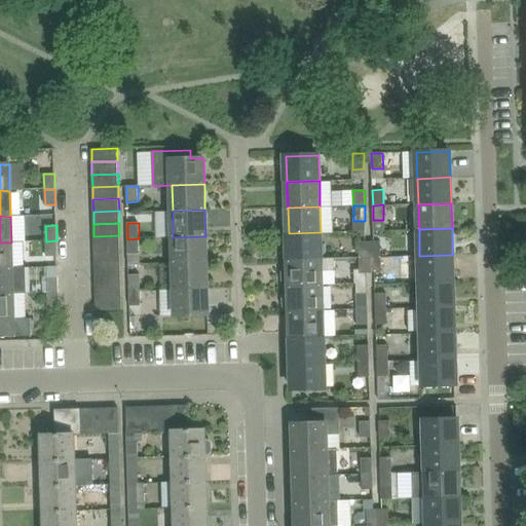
[(322,258),(321,232),(289,233),(289,250),(289,259),(322,258)]
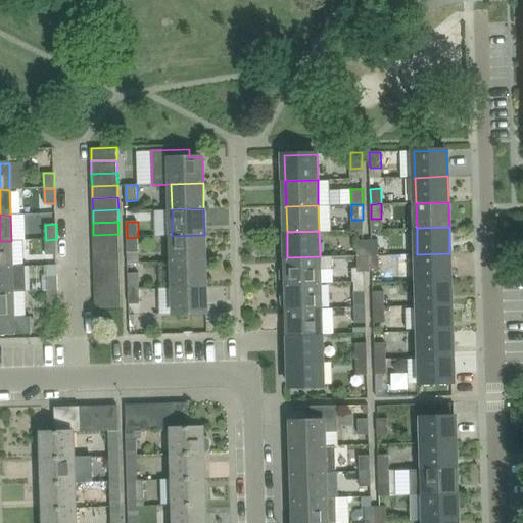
[(120,246),(119,234),(93,235),(94,247),(120,246)]
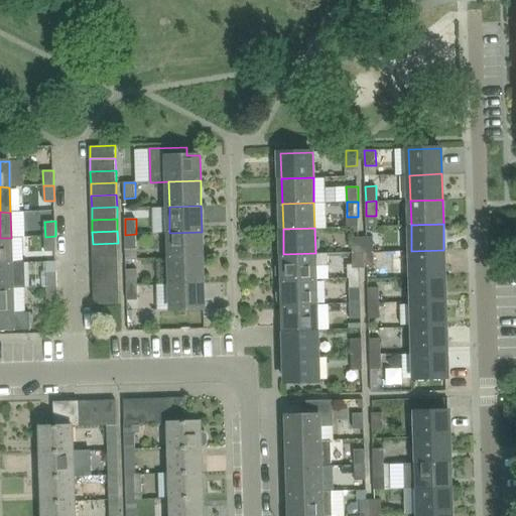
[(203,257),(202,232),(169,233),(170,258),(203,257)]
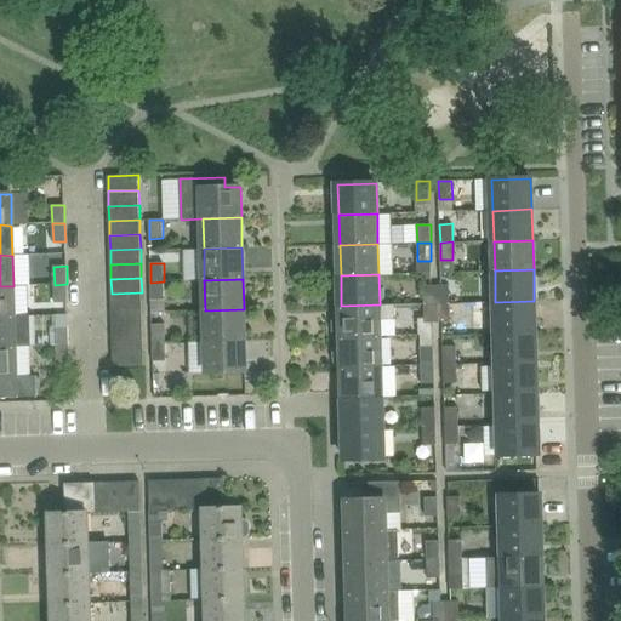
[(165,300),(164,281),(151,283),(152,300),(165,300)]
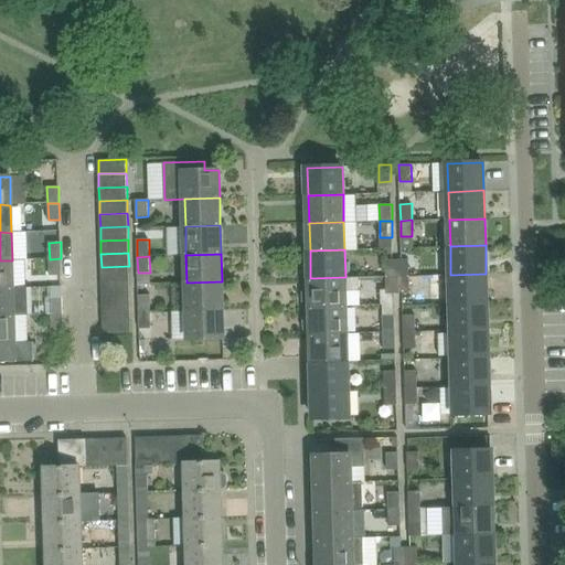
[(62,276),(61,258),(50,259),(50,276),(62,276)]
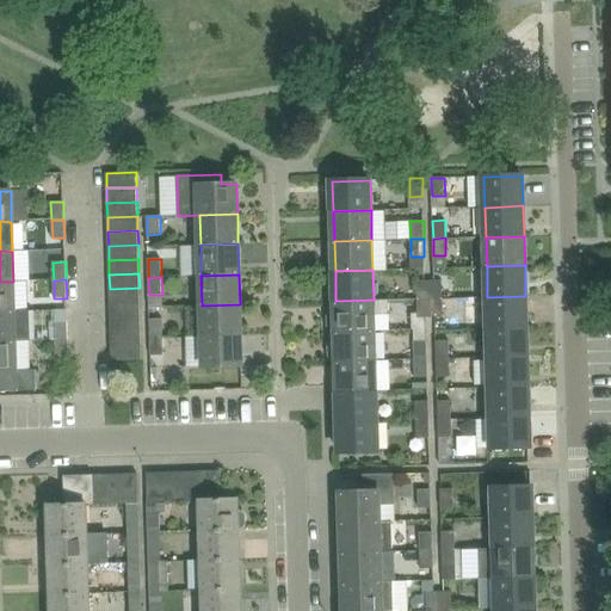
[(430,298),(430,281),(417,281),(417,300),(430,298)]
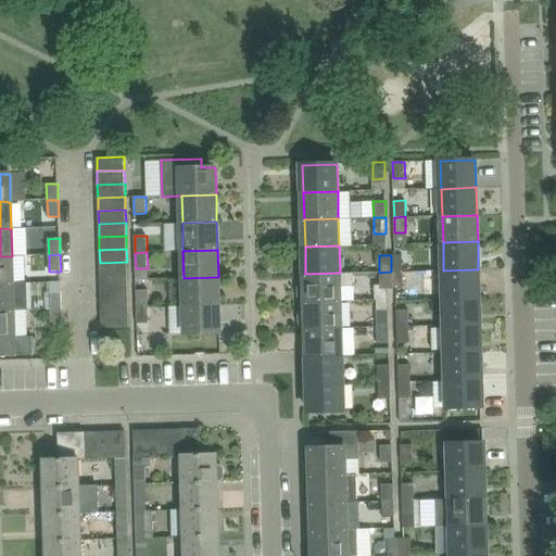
[(402,272),(402,255),(391,255),(391,272),(402,272)]
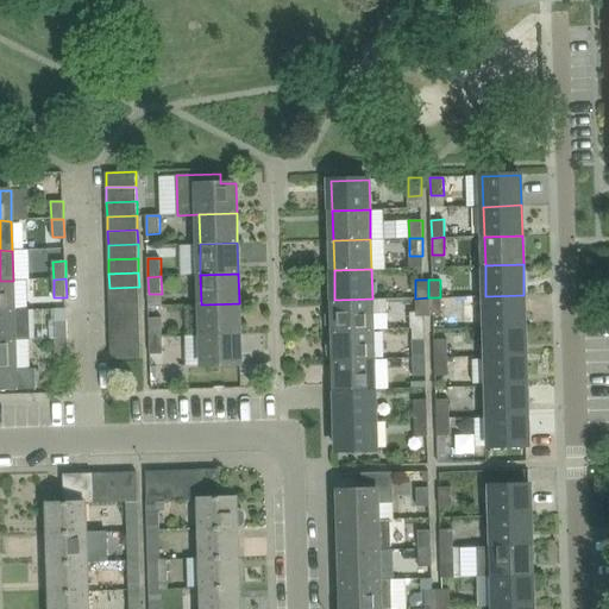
[(0,311),(14,311),(13,281),(0,281),(0,311)]
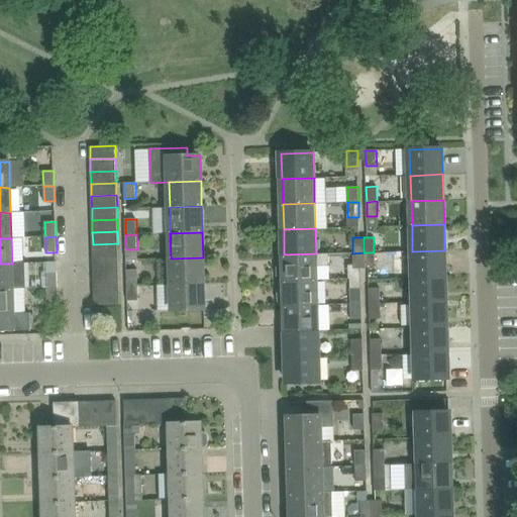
[(118,255),(118,243),(93,244),(93,256),(118,255)]
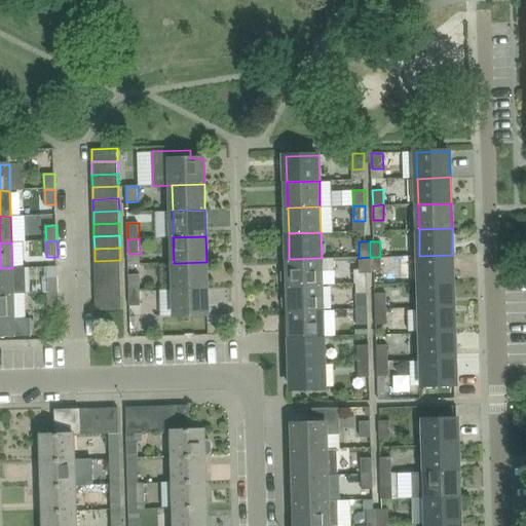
[(453,280),(452,255),(419,256),(420,282),(453,280)]
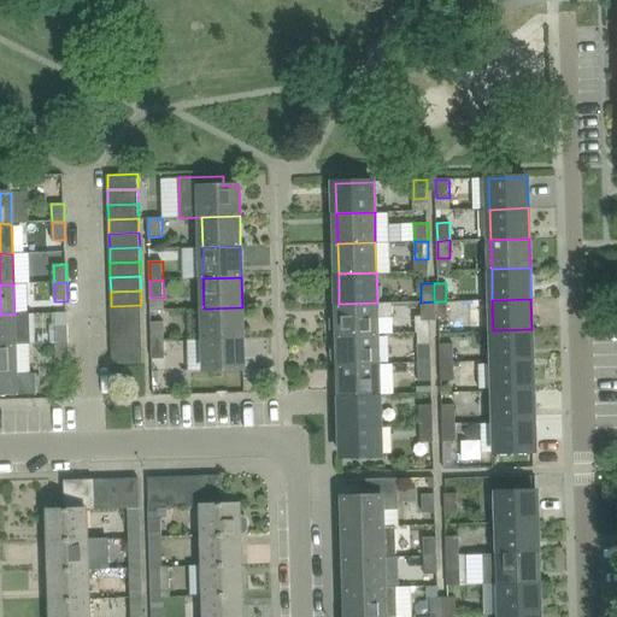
[(435,319),(434,301),(421,303),(421,316),(415,316),(415,333),(417,333),(430,333),(430,321),(435,319)]
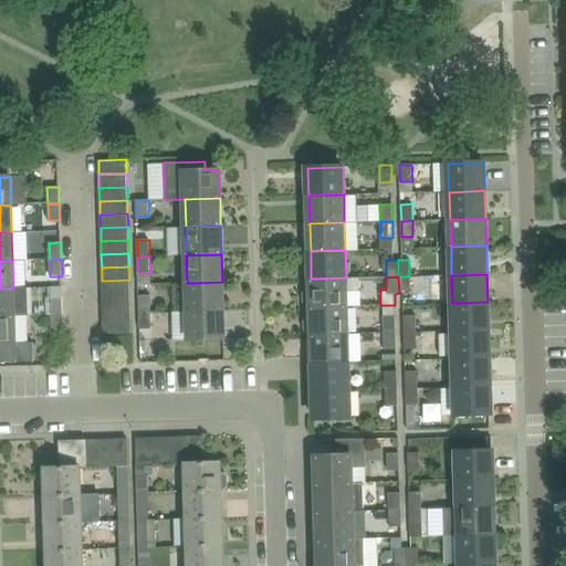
[(409,293),(409,276),(398,276),(399,293),(409,293)]
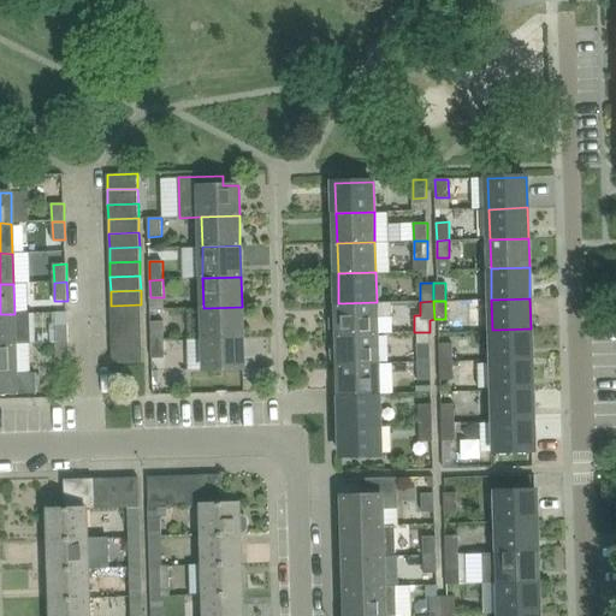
[(392,317),(391,302),(381,303),(381,302),(377,302),(338,303),(339,317),(336,317),(332,320),(332,329),(336,332),(339,332),(339,333),(378,332),(377,317),(392,317)]
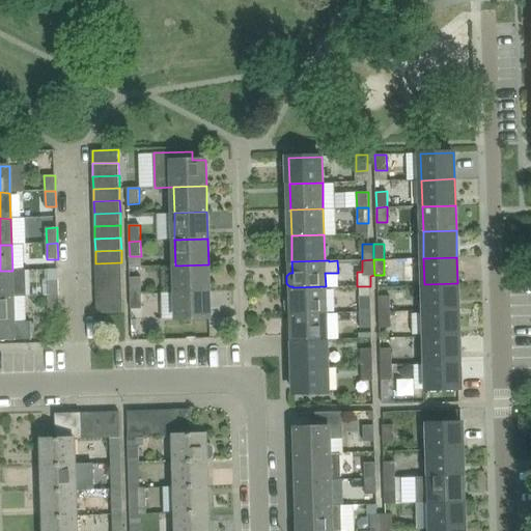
[(122,275),(121,262),(95,263),(95,276),(122,275)]
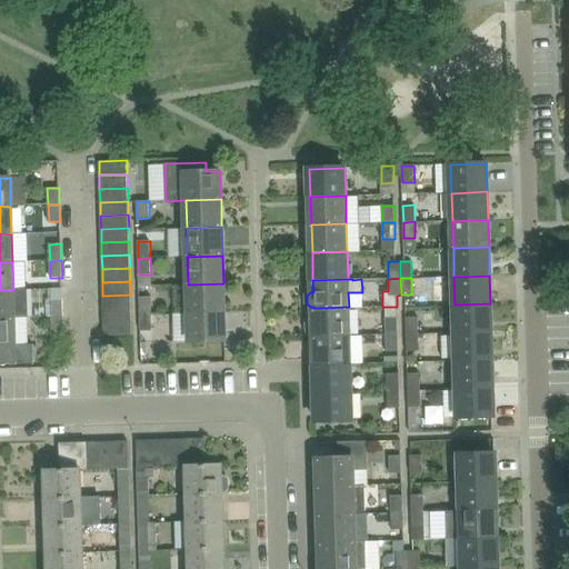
[(225,312),(223,283),(188,285),(189,313),(225,312)]
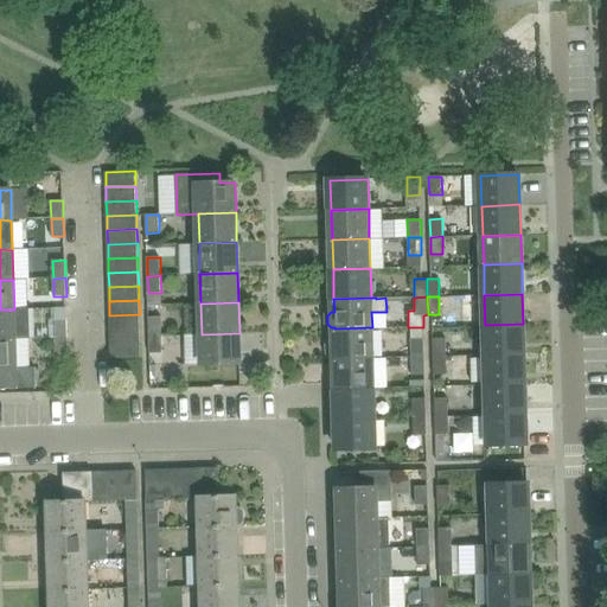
[(29,308),(14,310),(0,310),(0,339),(16,339),(30,338),(29,308)]
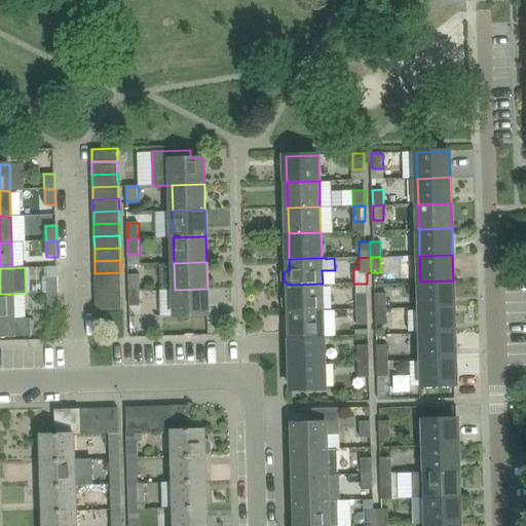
[(121,285),(121,272),(95,273),(96,286),(121,285)]
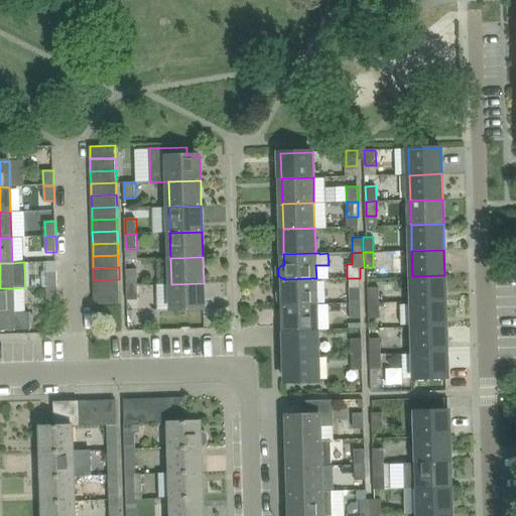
[(137,269),(126,270),(127,285),(138,285),(137,269)]
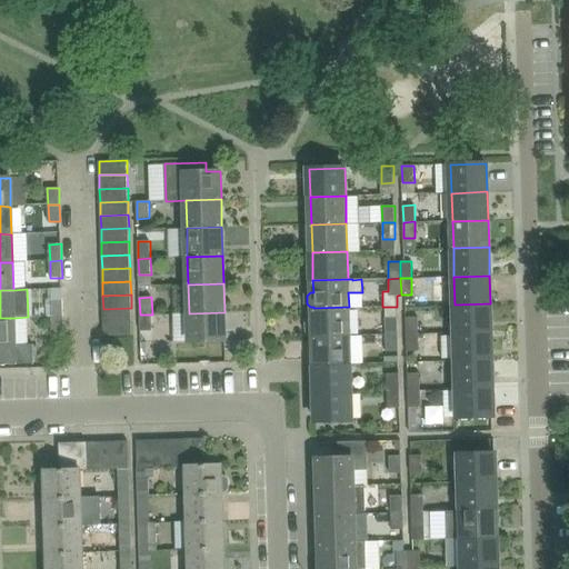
[(62,300),(51,300),(51,317),(63,317),(62,300)]
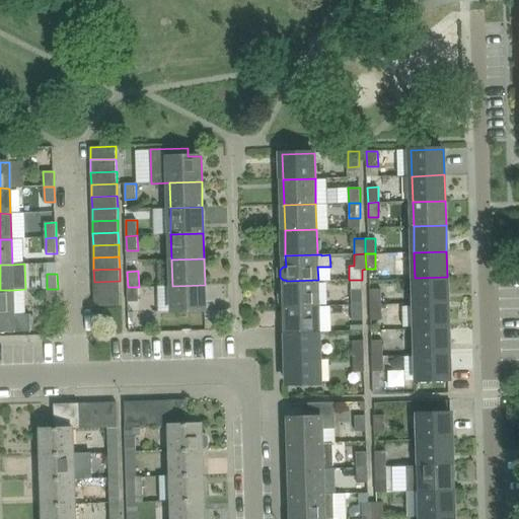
[(448,303),(447,277),(415,278),(416,304),(448,303)]
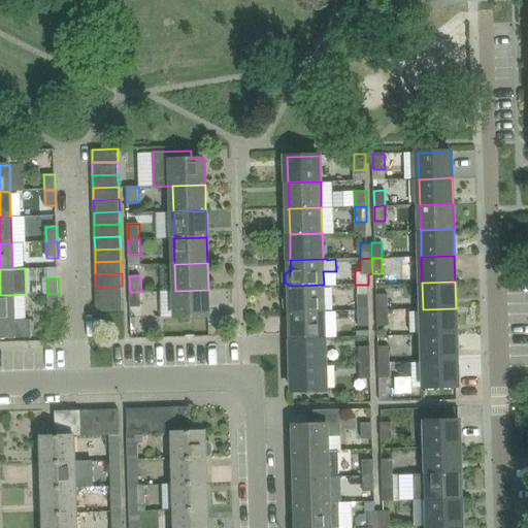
[(325,311),(324,285),(291,286),(291,297),(289,297),(286,300),(286,307),(289,310),(292,310),(292,311),(325,311)]
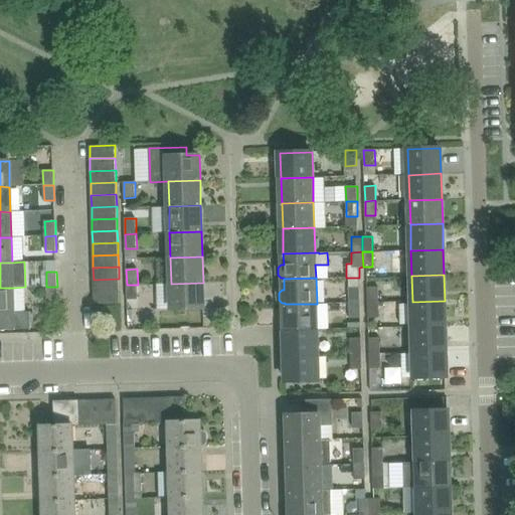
[(119,291),(119,283),(119,279),(94,280),(94,292),(119,291)]
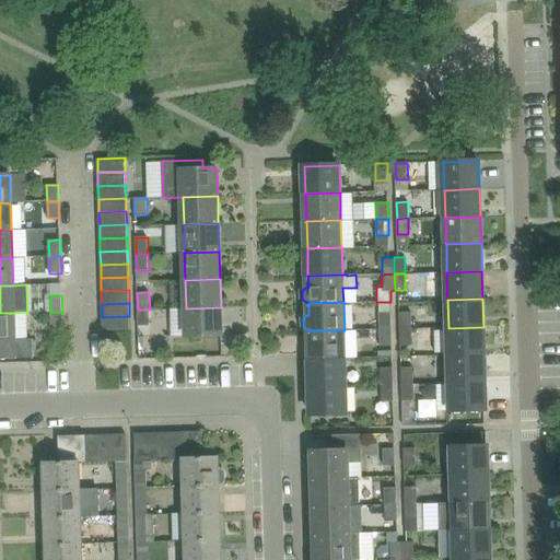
[(222,335),(221,307),(186,308),(187,336),(222,335)]
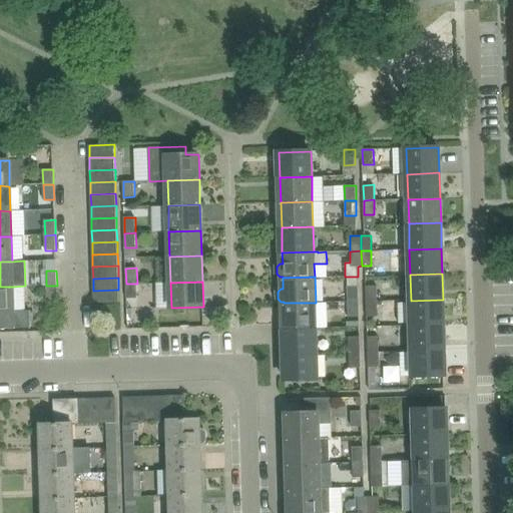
[(137,298),(137,284),(126,284),(126,299),(137,298)]
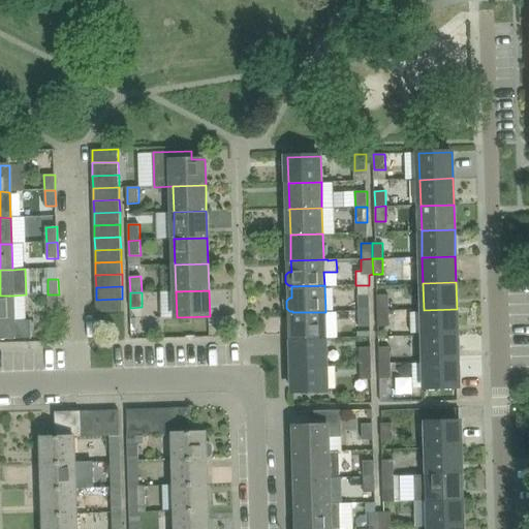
[(59,310),(59,294),(48,294),(49,310),(59,310)]
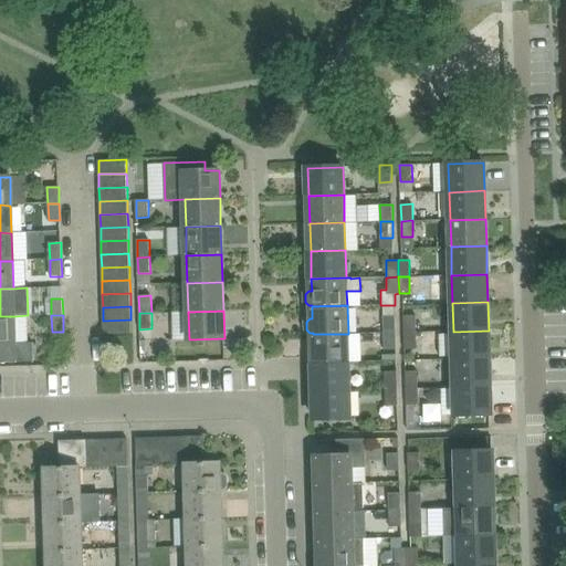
[(395,315),(384,315),(384,333),(396,332),(395,315)]
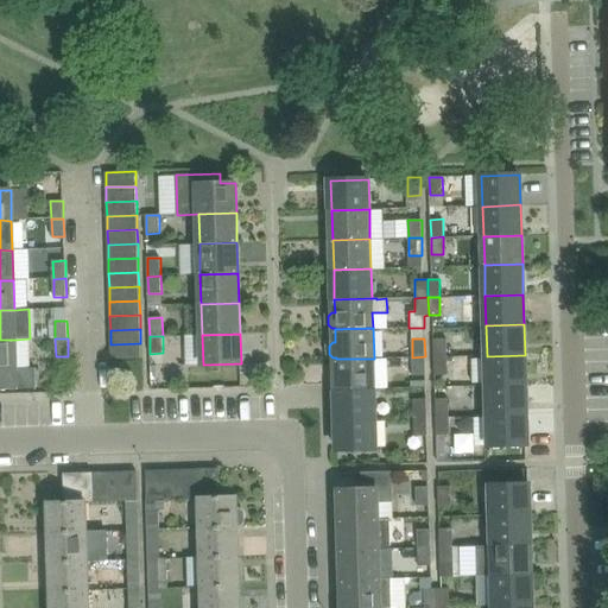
[(447,339),(435,339),(435,356),(448,356),(447,339)]
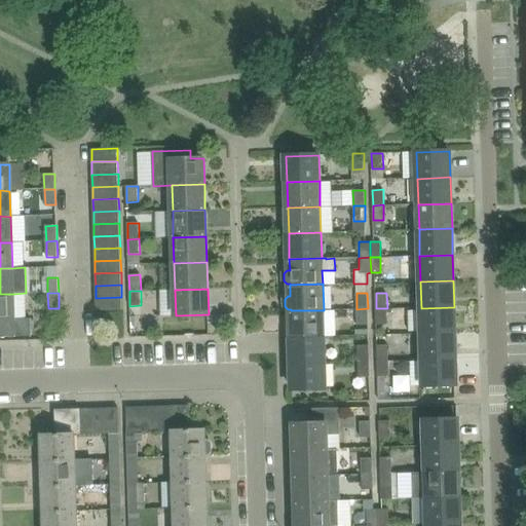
[(14,318),(13,294),(0,294),(0,336),(32,335),(32,317),(14,318)]
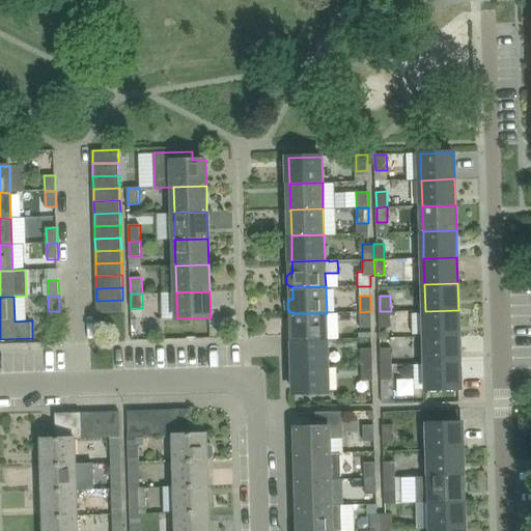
[(123,313),(122,300),(96,301),(98,314),(123,313)]
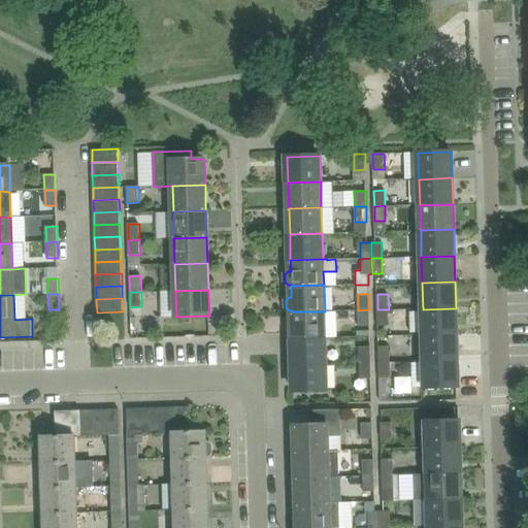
[(457,334),(456,308),(423,309),(424,335),(457,334)]
